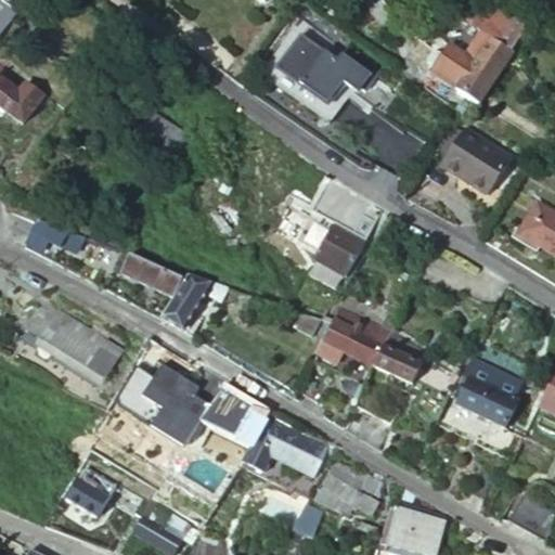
[(14,9),(2,0),(0,0),(0,12),(7,17),(14,9)]
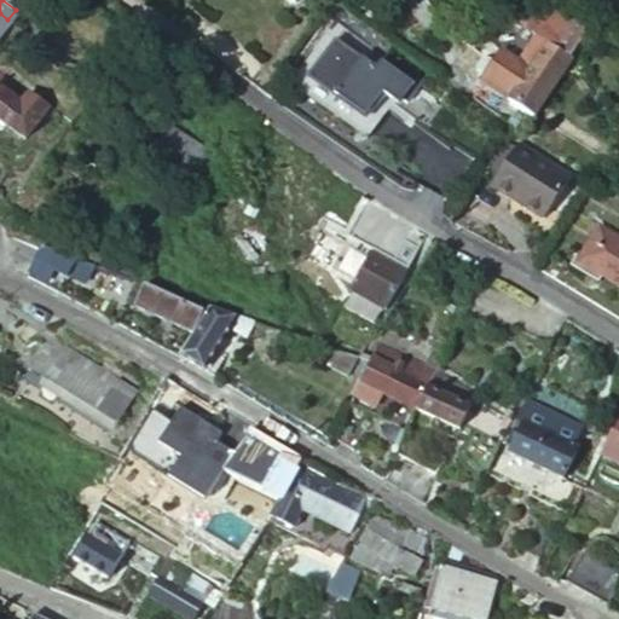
[(549,45),(566,17),(547,5),(530,33),(549,45)]
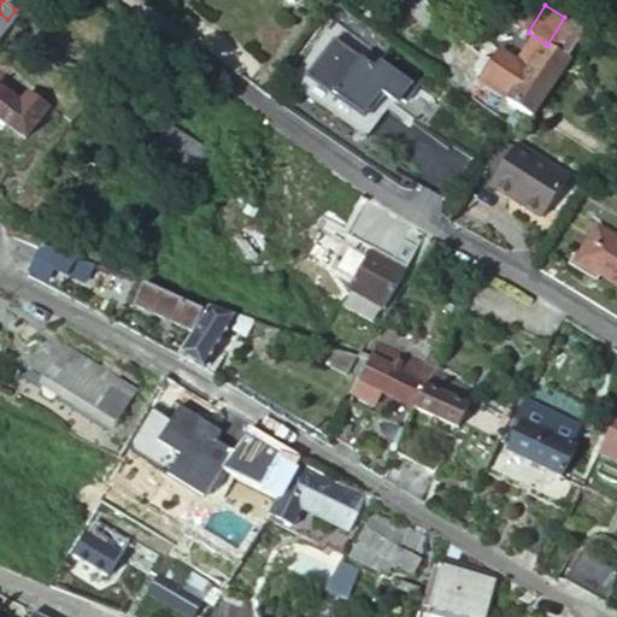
[(569,56),(571,51),(585,29),(564,17),(547,45),(529,74),(499,56),(481,86),(530,117),(569,56)]
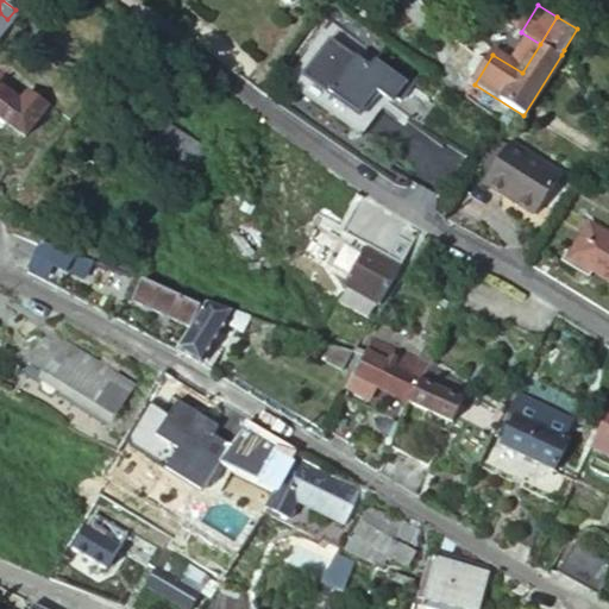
[(383,79),(328,39),(321,50),(302,76),(356,115),(376,89),(383,79)]
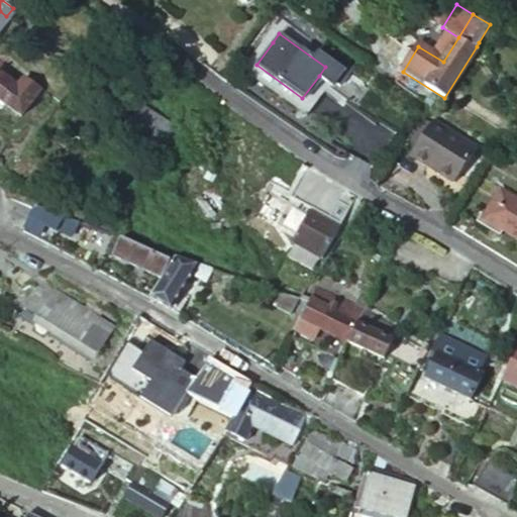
[(273,42),(265,37),(240,70),(304,115),(329,82),(319,76),(302,98),(256,65),(273,42)]
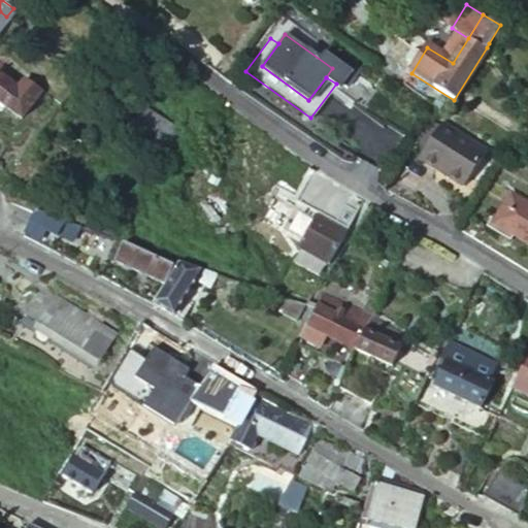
[(42,93),(0,64),(0,104),(23,120),(42,93)]
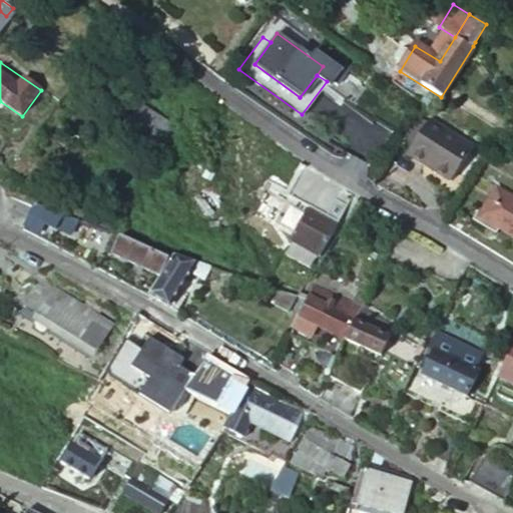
[(180,130),(137,101),(122,126),(163,154),(180,130)]
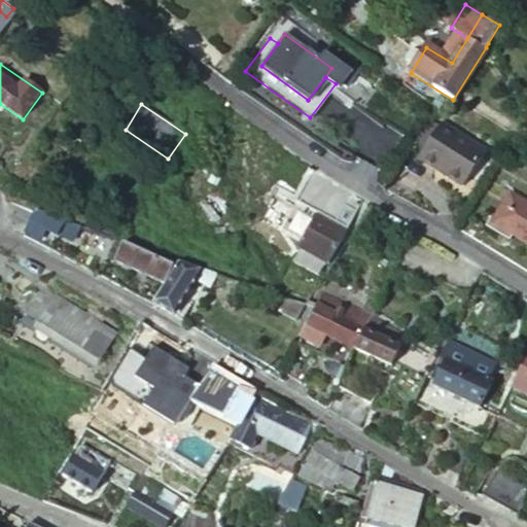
[(485,151),(438,123),(416,160),(435,171),(440,165),(467,181),(485,151)]
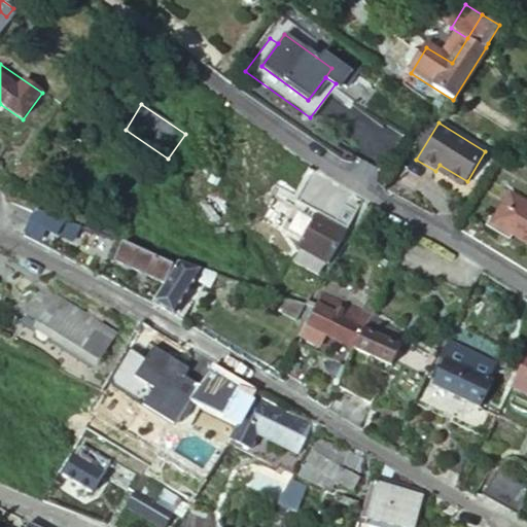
[(463,187),(467,181),(440,165),(435,171),(463,187)]
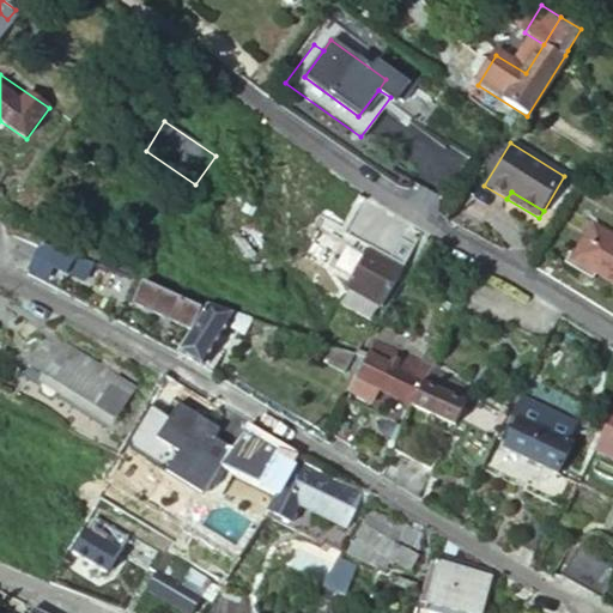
[(168,231),(145,218),(140,229),(161,242),(168,231)]
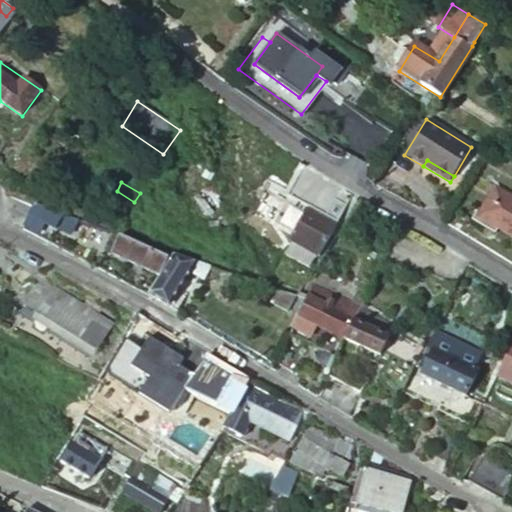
[(511,199),(495,188),(478,216),(511,236),(511,199)]
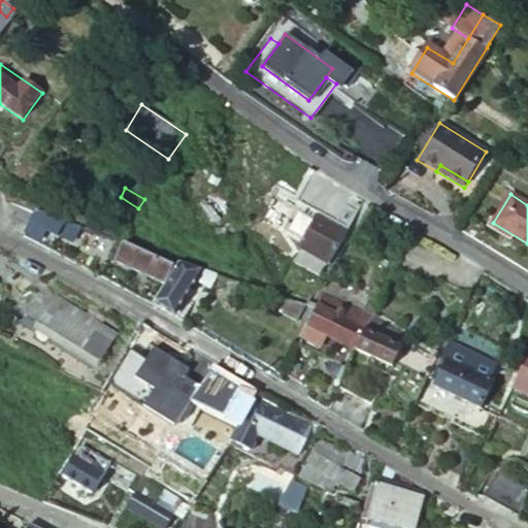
[(35,211),(24,236),(52,252),(58,238),(71,244),(79,227),(35,211)]
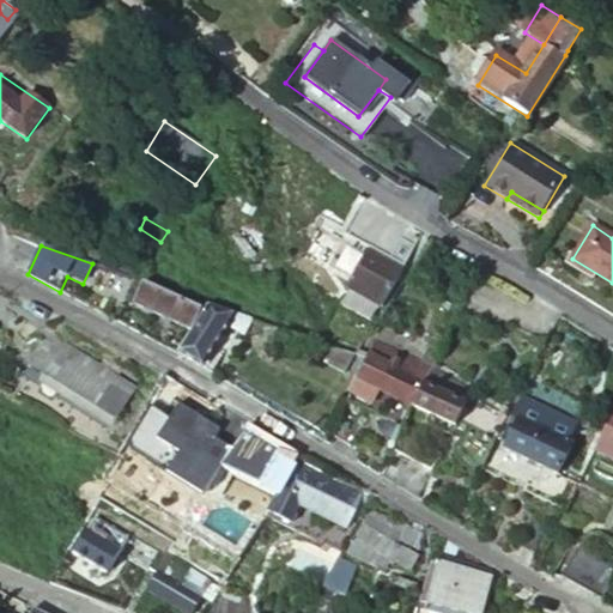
[(380,310),(404,267),(369,248),(345,291),(380,310)]
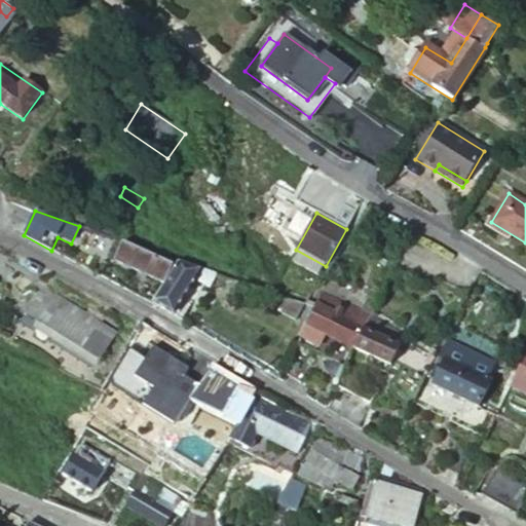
[(163,285),(174,267),(123,245),(114,261),(163,285)]
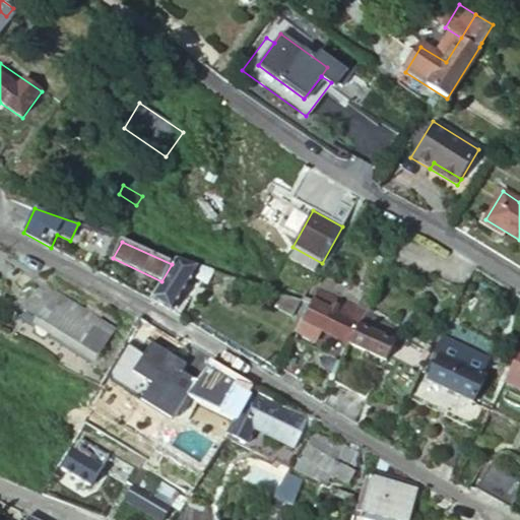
[(197,265),(176,257),(172,264),(161,281),(150,301),(171,312),(192,276),(198,265),(197,265)]
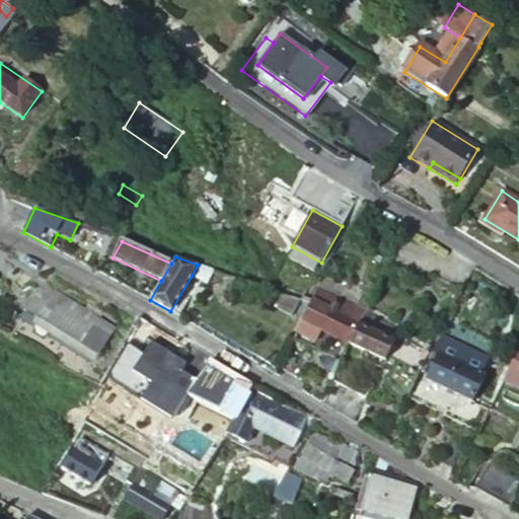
[(213,271),(198,265),(192,276),(206,284),(210,277),(213,271)]
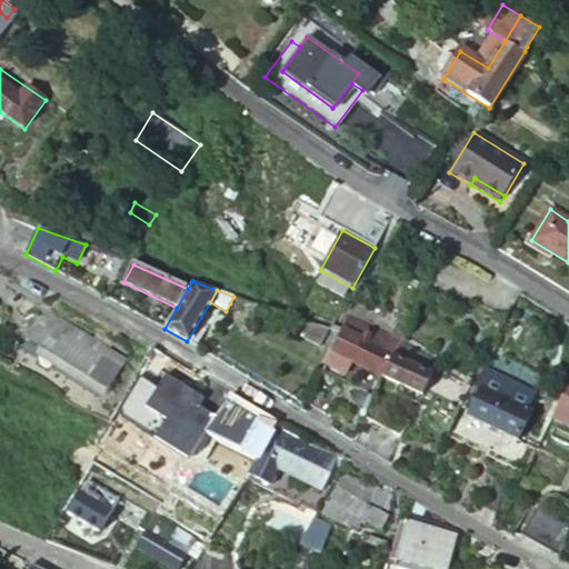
[(70,328),(46,313),(39,322),(65,338),(70,328)]
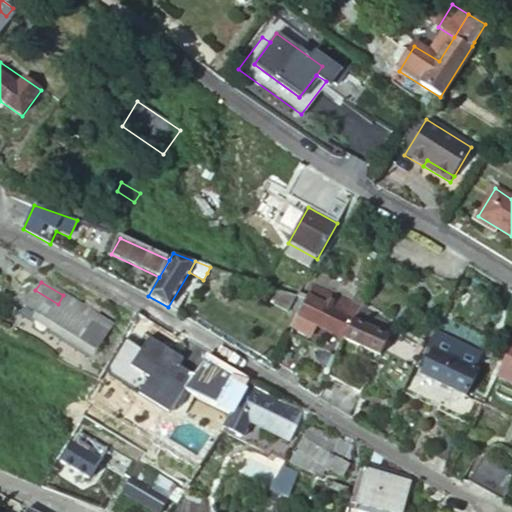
[(358,305),(314,283),(305,300),(297,315),(343,338),(352,319),(358,305)]
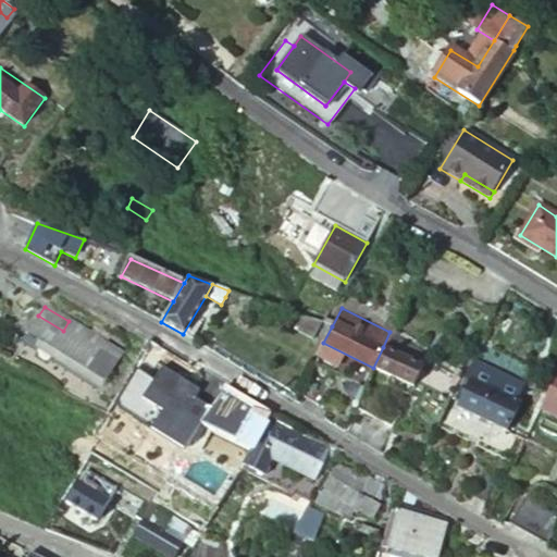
[(104,343),(69,321),(63,331),(38,316),(26,333),(69,359),(87,371),(104,343)]
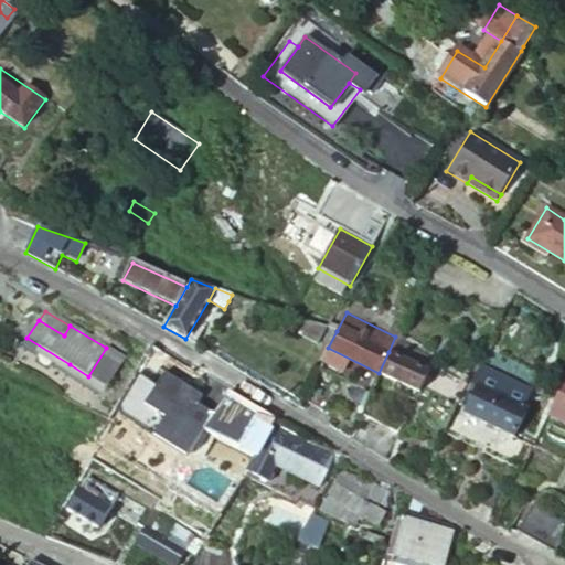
[(440,360),(395,337),(388,352),(379,373),(417,393),(429,371),(434,372),(440,360)]
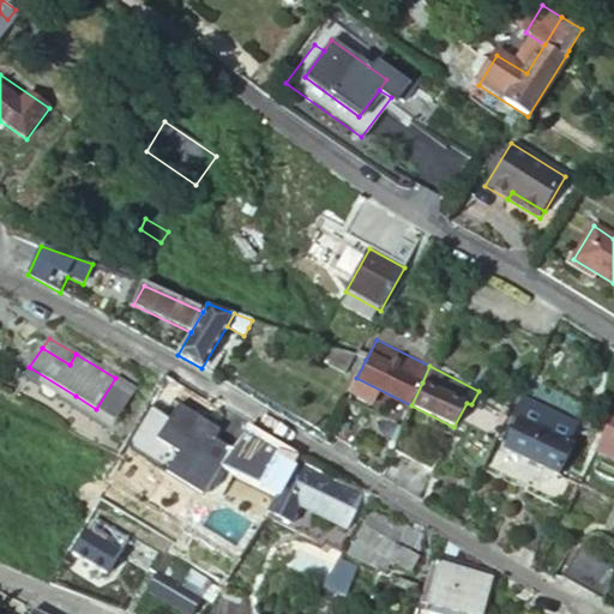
[(133,389),(115,378),(96,409),(76,396),(71,404),(109,427),(133,389)]
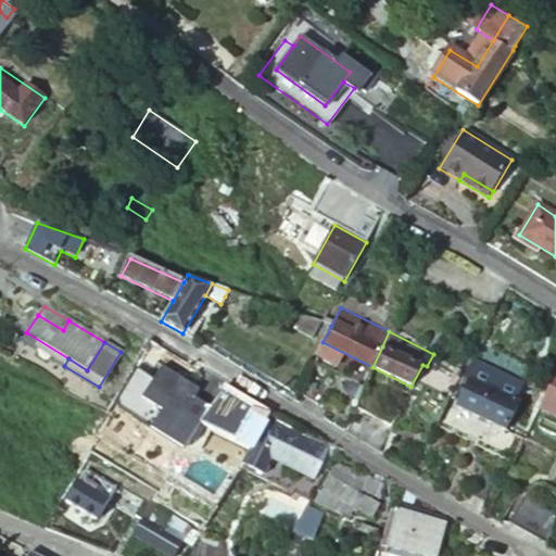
[(203,405),(193,400),(199,387),(154,367),(128,426),(184,450),(203,405)]
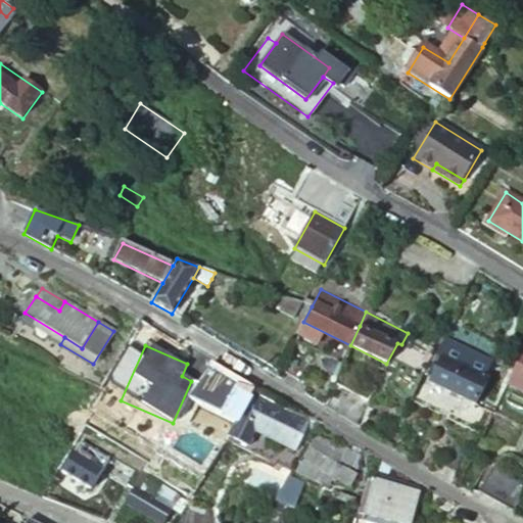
[(293,345),(281,373),(295,379),(307,351),(293,345)]
